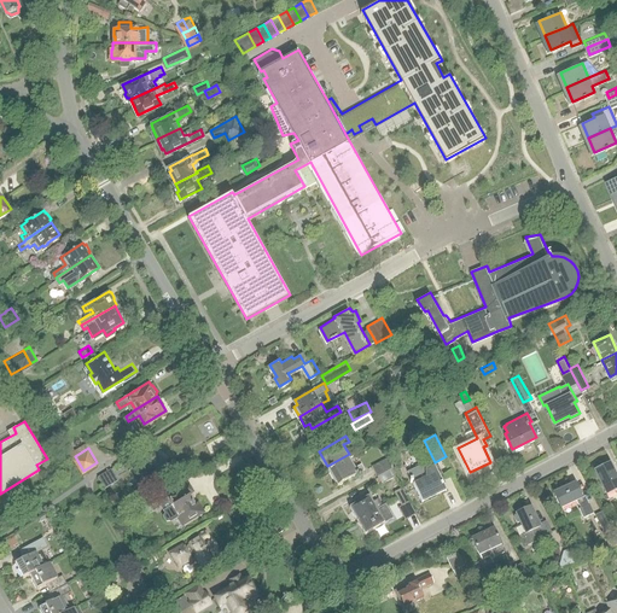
[(147,483),(157,477),(169,471),(166,465),(168,462),(163,455),(161,456),(157,449),(150,454),(149,451),(144,454),(145,456),(135,462),(147,483)]
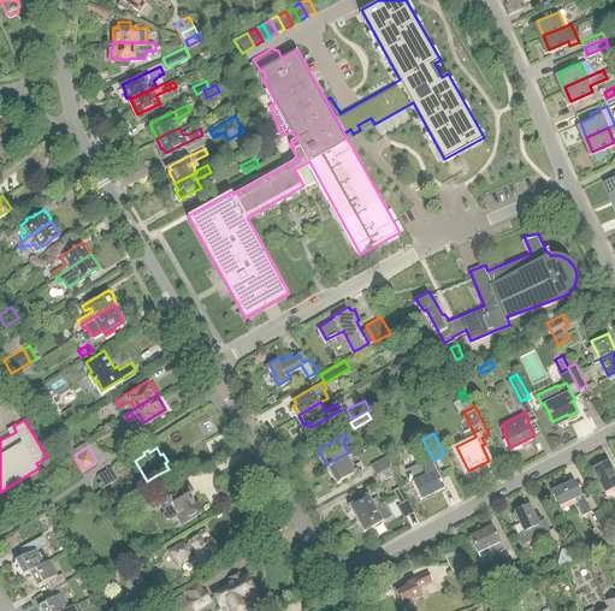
[(354,463),(348,452),(326,464),(336,481),(364,466),(360,460),(354,463)]
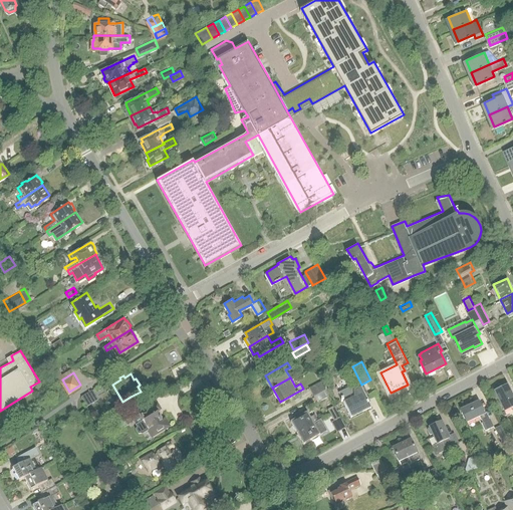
[(309,386),(313,394),(325,387),(324,377),(309,386)]
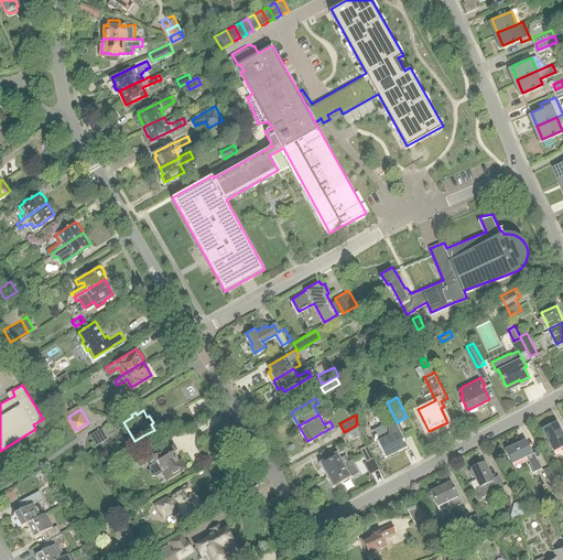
[(377,438),(378,438),(387,455),(408,444),(402,433),(405,432),(401,423),(391,428),(390,420),(374,428),(377,434),(376,434),(377,438)]
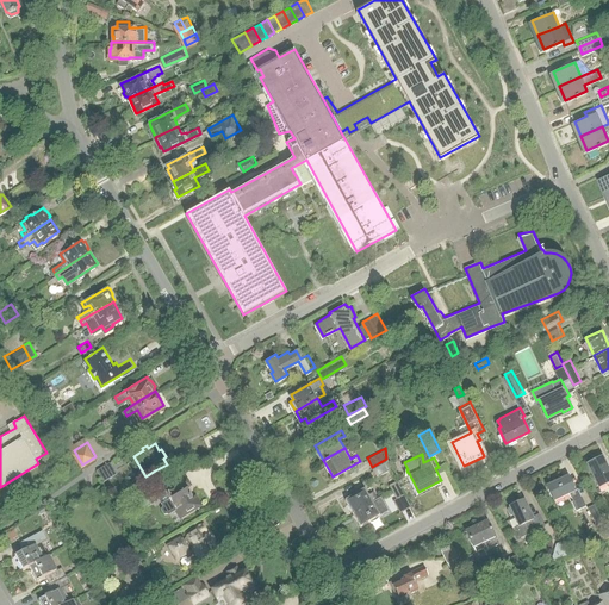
[(608,466),(602,454),(588,461),(597,482),(607,478),(608,481),(608,466)]
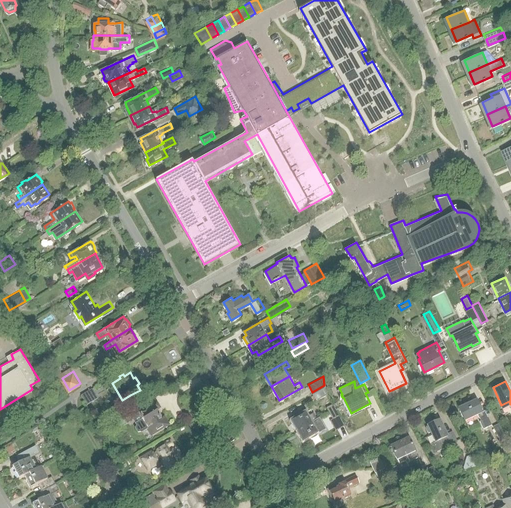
[(328,392),(324,385),(312,392),(316,398),(328,392)]
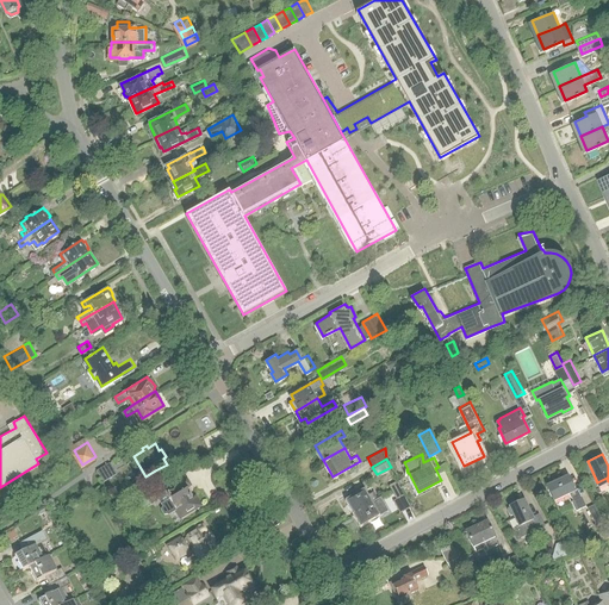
[(110,460),(98,468),(103,474),(115,467),(110,460)]
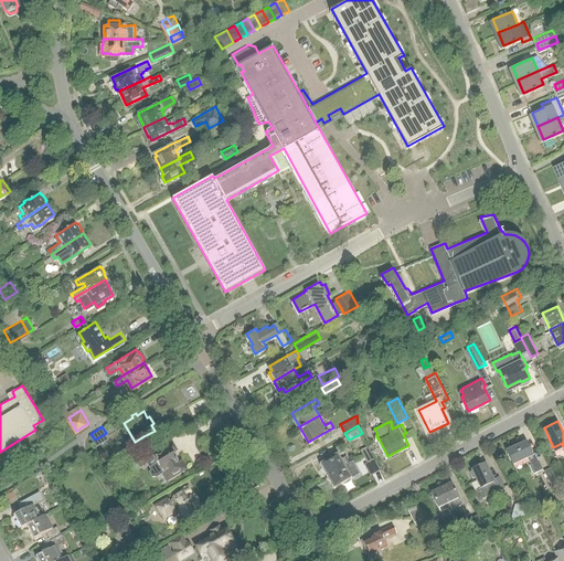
[(508,447),(508,448),(514,462),(528,455),(531,462),(530,462),(534,470),(542,466),(539,458),(535,451),(533,452),(527,438),(515,444),(514,442),(508,445),(508,447)]
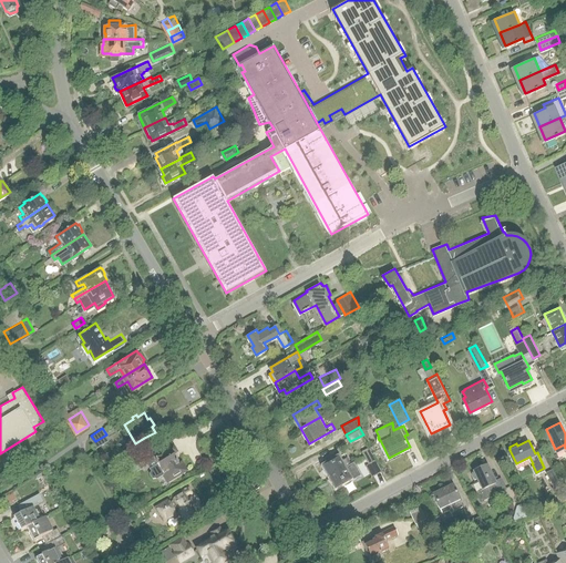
[(174,443),(147,459),(153,469),(151,471),(153,476),(156,474),(157,476),(164,471),(168,478),(186,468),(182,460),(179,462),(173,452),(177,449),(174,443)]
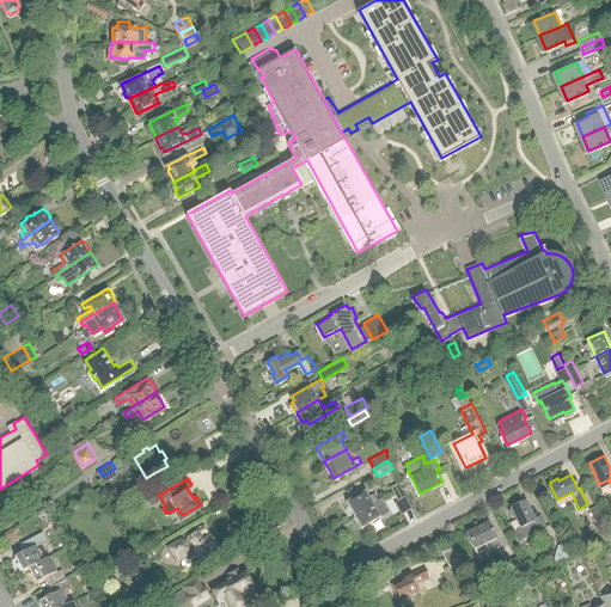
[(399,480),(391,484),(398,498),(407,494),(399,480)]
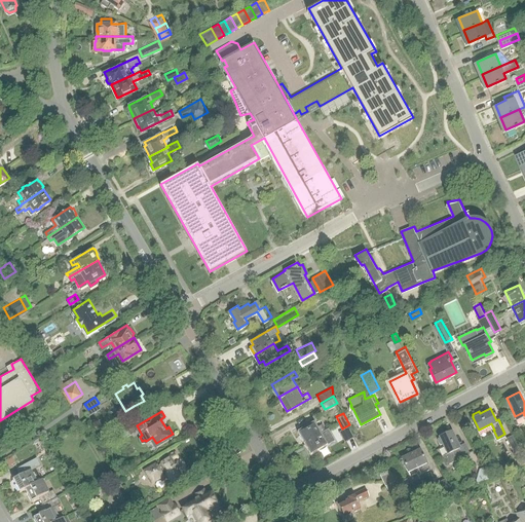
[(297,430),(304,441),(326,429),(323,422),(317,425),(313,419),(310,421),(308,419),(301,423),(303,425),(297,430)]
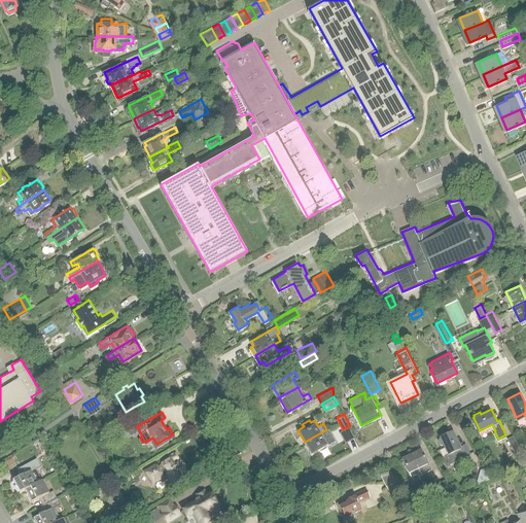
[(125,436),(135,429),(131,422),(120,429),(125,436)]
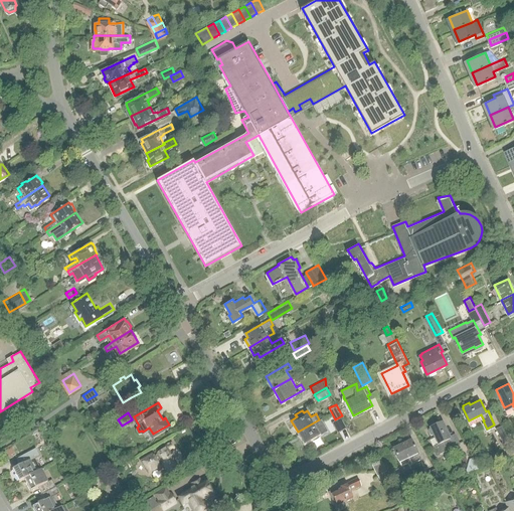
[(298,432),(304,443),(314,437),(328,429),(322,417),(319,419),(298,432)]
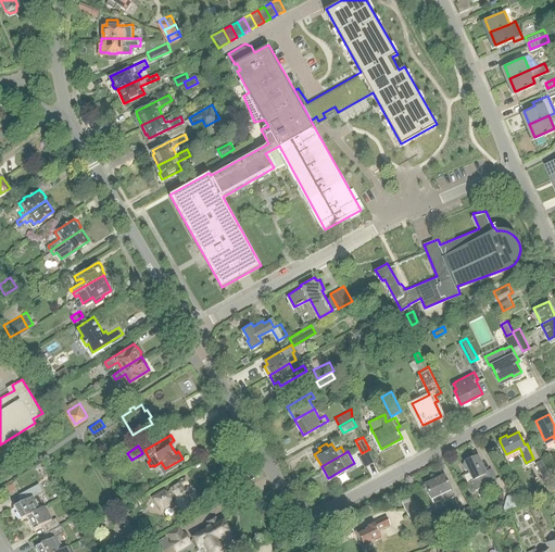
[(478,453),(463,461),(466,467),(467,467),(472,477),(471,478),(476,488),(493,479),(495,484),(499,481),(492,466),(486,469),(478,453)]
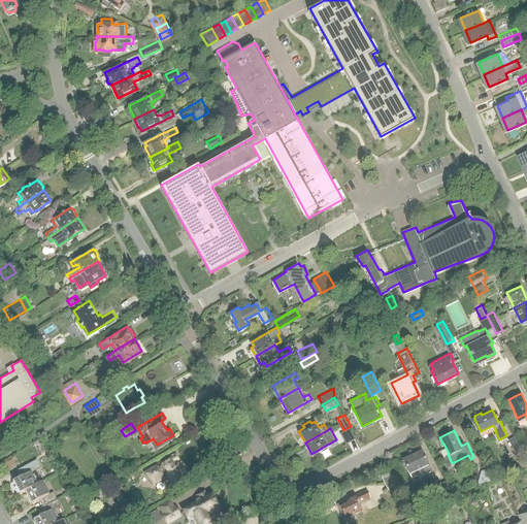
[(523,450),(515,434),(508,437),(517,453),(523,450)]
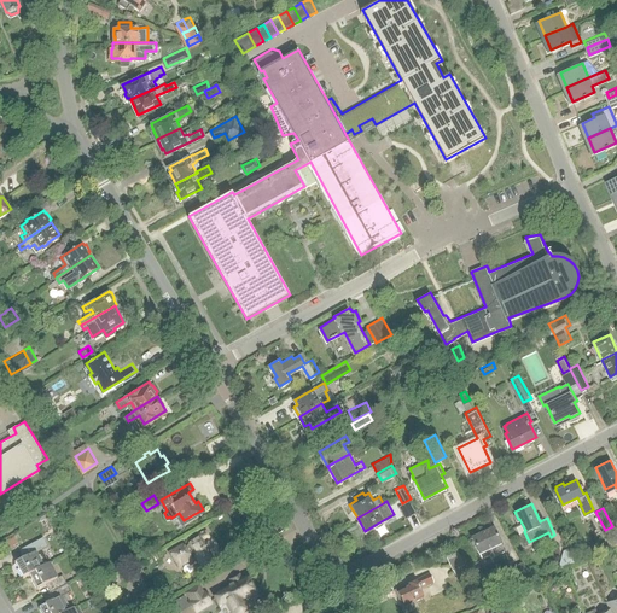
[(494,525),(478,532),(477,530),(472,532),(473,535),(472,536),(482,556),(490,553),(492,555),(506,549),(494,525)]
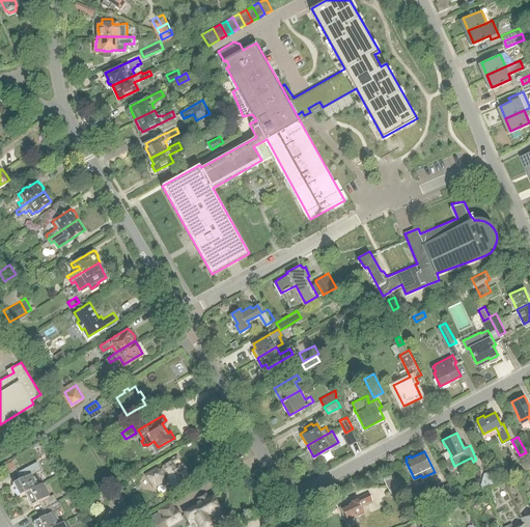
[(177,465),(175,462),(179,459),(176,453),(171,456),(172,459),(162,465),(163,466),(159,468),(157,466),(146,472),(154,486),(165,478),(164,477),(168,475),(175,488),(187,481),(185,478),(186,478),(180,469),(182,468),(179,464),(177,465)]
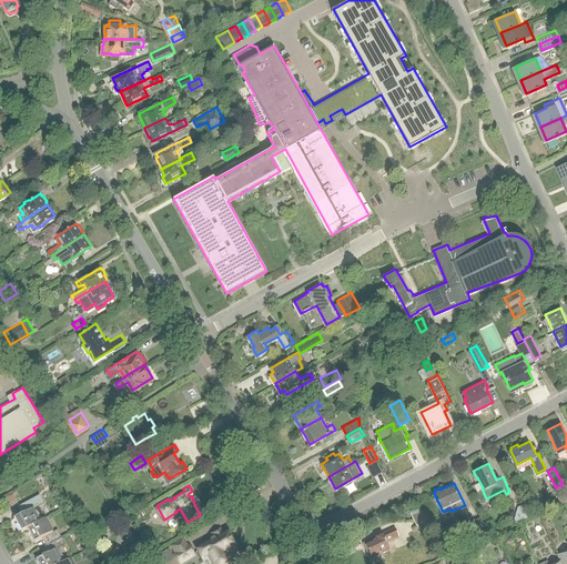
[(38,503),(43,500),(39,493),(18,504),(21,512),(13,515),(21,529),(27,526),(46,516),(38,503)]
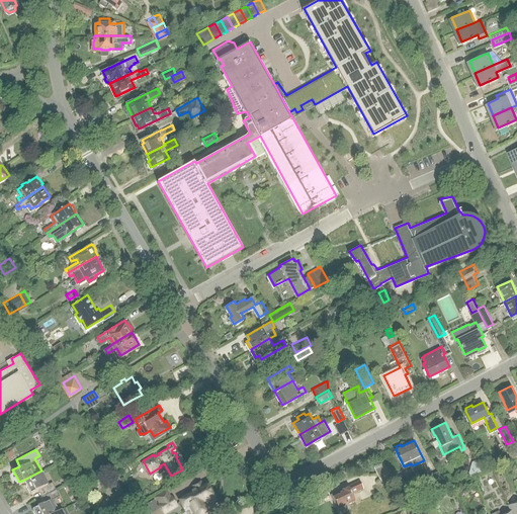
[(388,460),(376,465),(381,477),(393,470),(388,460)]
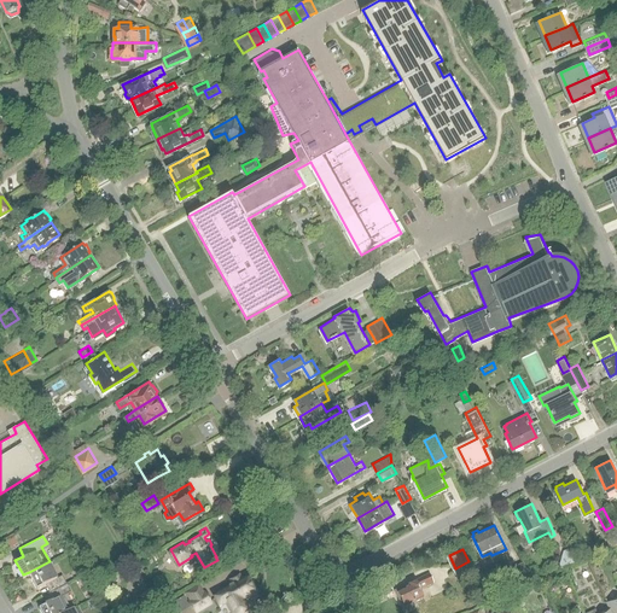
[(534,578),(524,560),(512,566),(522,585),(534,578)]
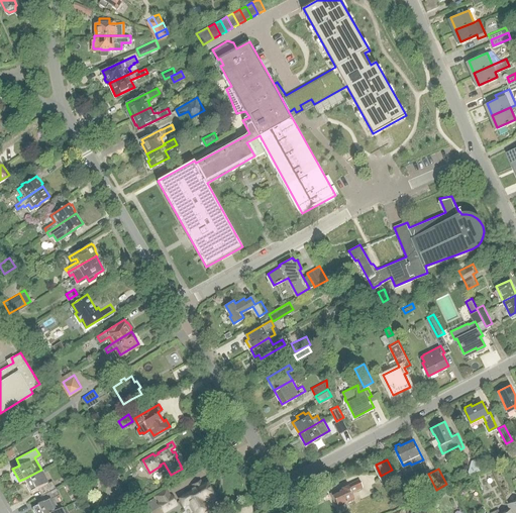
[(47,482),(41,470),(24,479),(30,491),(40,485),(44,492),(56,486),(53,479),(47,482)]
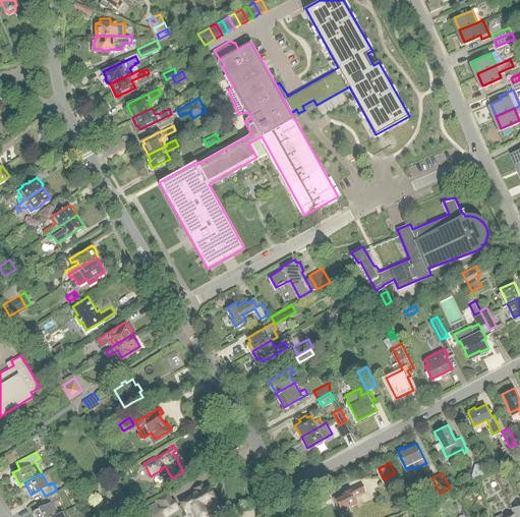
[(345,493),(336,497),(338,502),(337,503),(342,515),(353,510),(351,505),(357,502),(354,495),(366,490),(362,481),(344,490),(345,493)]
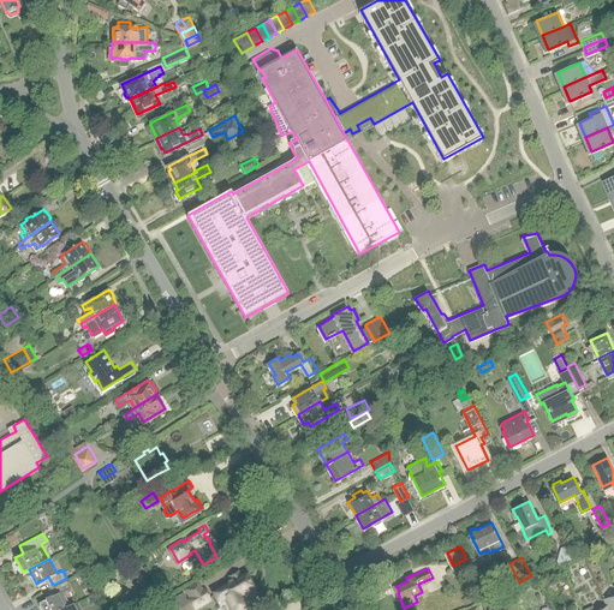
[(231,609),(237,609),(248,604),(242,596),(258,586),(249,569),(240,573),(238,569),(228,574),(232,581),(210,593),(203,580),(189,588),(192,594),(179,603),(182,608),(180,608),(182,609),(190,609),(196,606),(197,608),(208,602),(218,597),(219,599),(224,597),(231,609)]
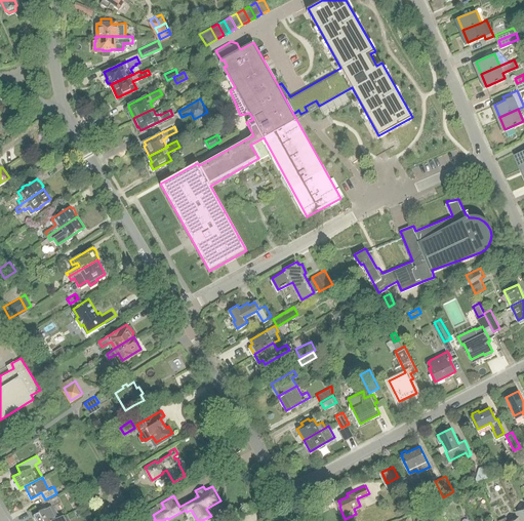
[(61,501),(56,493),(45,499),(37,504),(41,511),(33,515),(36,520),(50,520),(57,517),(50,506),(61,501)]
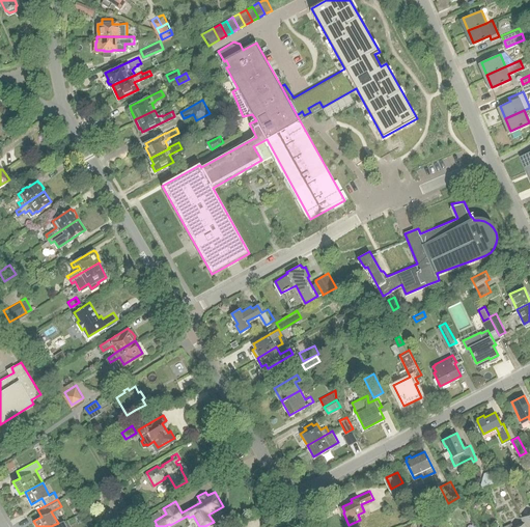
[(117,516),(103,525),(104,526),(120,526),(123,526),(117,516)]
